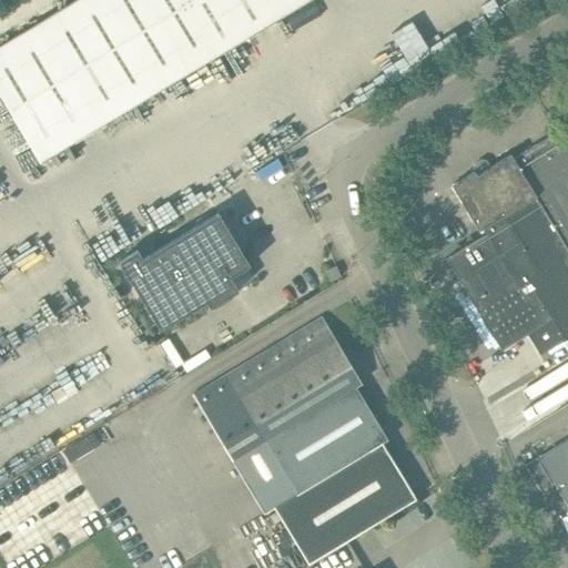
[(74,0),(0,46),(0,94),(40,162),(307,0),(74,0)]
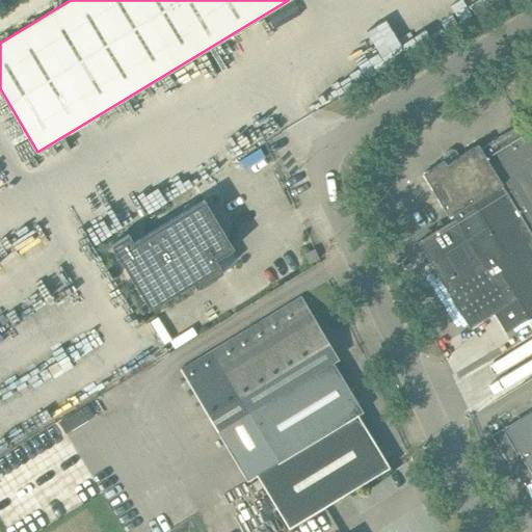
[(531,138),(522,123),(479,145),(458,157),(455,151),(451,150),(444,154),(443,158),(445,160),(423,174),(448,216),(452,214),(455,219),(418,242),(470,328),(495,313),(505,331),(530,318),(531,321),(531,410),(504,427),(531,474),(531,138)]
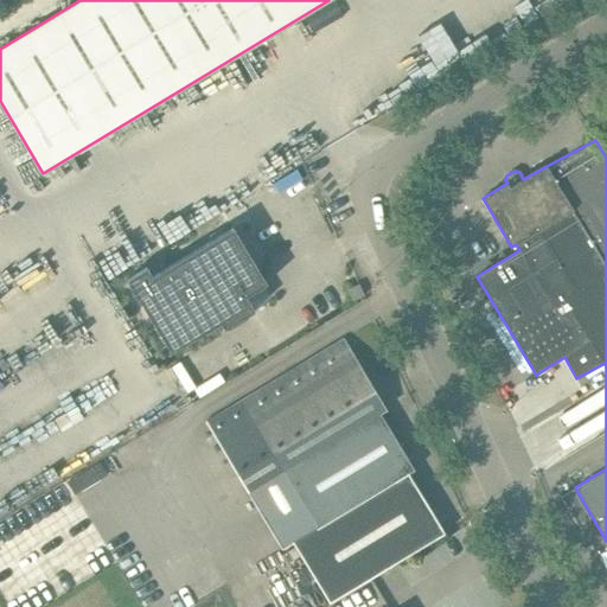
[(147,267),(126,279),(171,352),(221,323),(224,328),(241,319),(255,310),(246,295),(267,283),(232,228),(152,276),(147,267)]
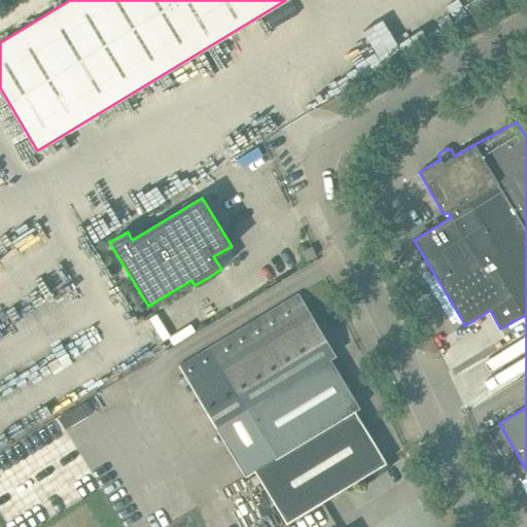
[(316,256),(312,246),(302,251),(307,260),(316,256)]
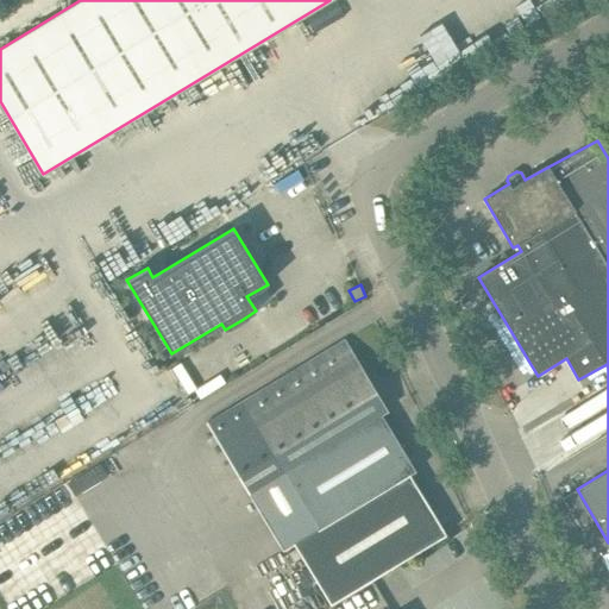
[(206,424),(282,551),(294,544),(330,604),(446,534),(409,475),(415,471),(381,414),(388,410),(345,339),(325,352),(240,402),(206,424)]
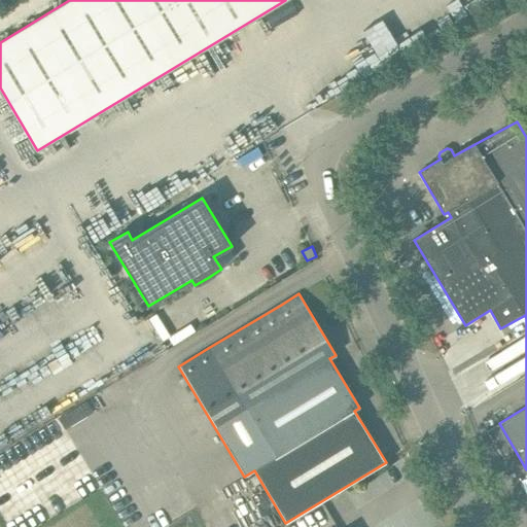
[(513,450),(497,424),(487,431),(501,456),(513,450)]
